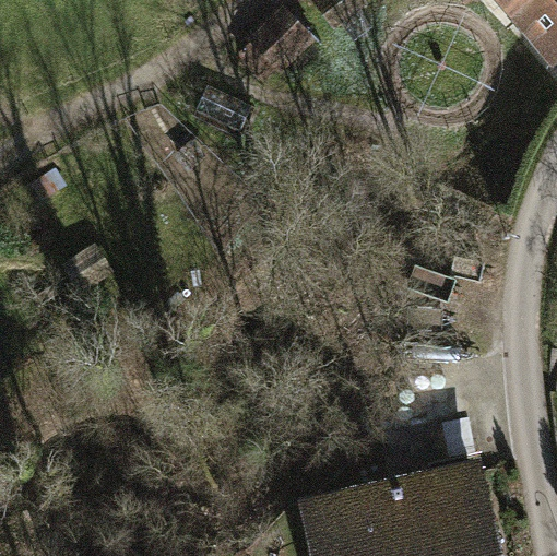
[(366,2),(364,0),(312,0),(332,26),(366,2)]
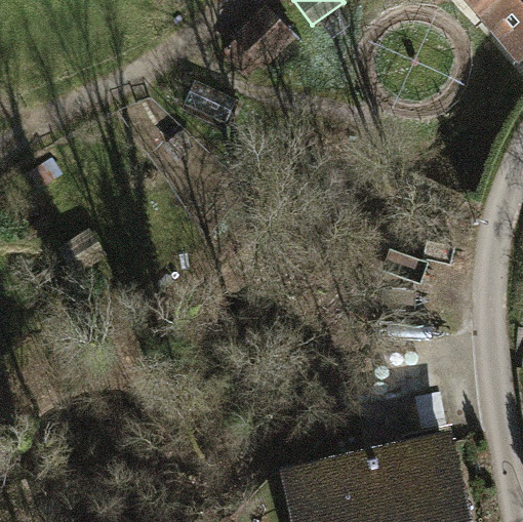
[(470,0),(520,58),(522,55),(522,0),(470,0)]
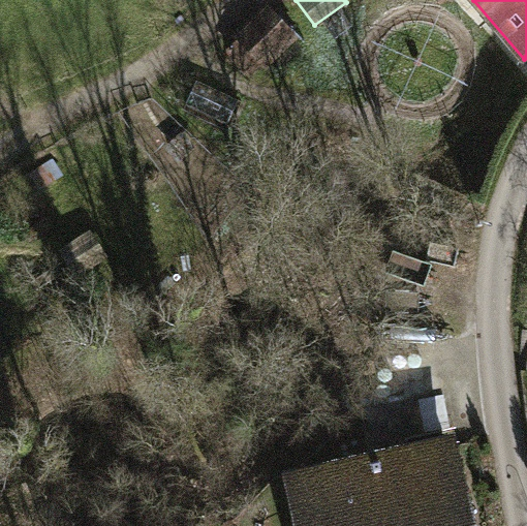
[(268,67),(299,37),(266,2),(234,32),(240,38),(226,51),(249,74),(262,62),(268,67)]
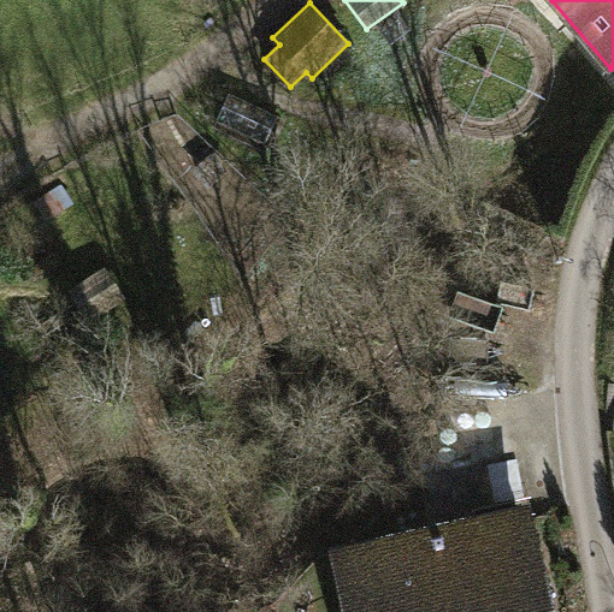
[(226,91),(213,119),(266,143),(279,117),(226,91)]
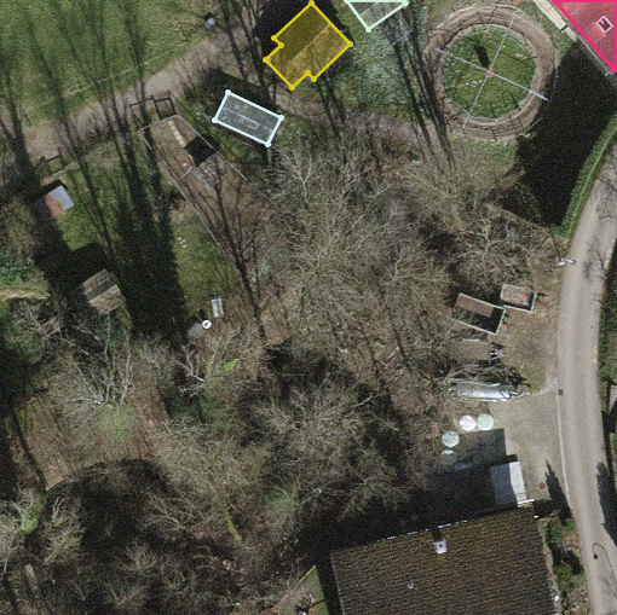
[(228,169),(208,154),(189,175),(207,191),(228,169)]
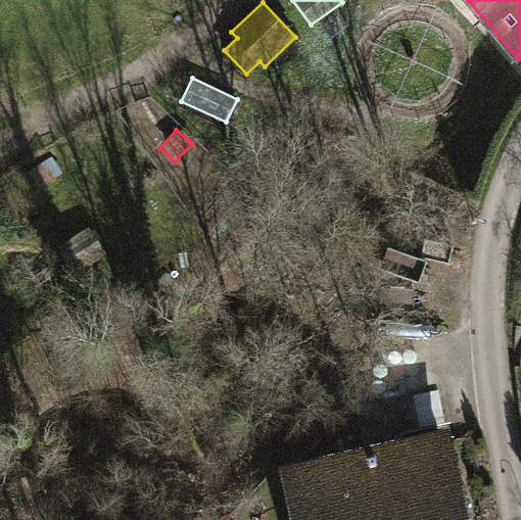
[(62,173),(51,156),(29,172),(40,188),(62,173)]
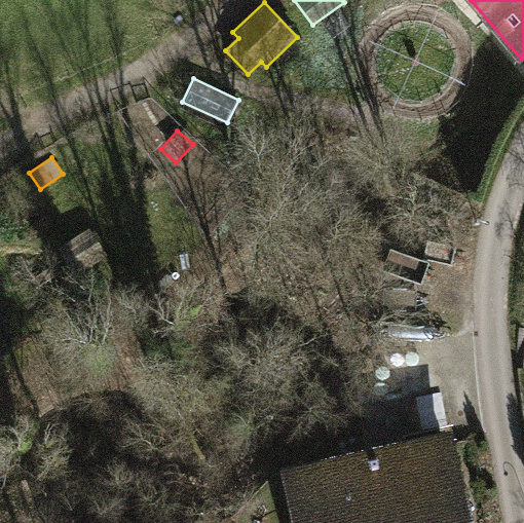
[(105,252),(89,227),(57,248),(72,272),(105,252)]
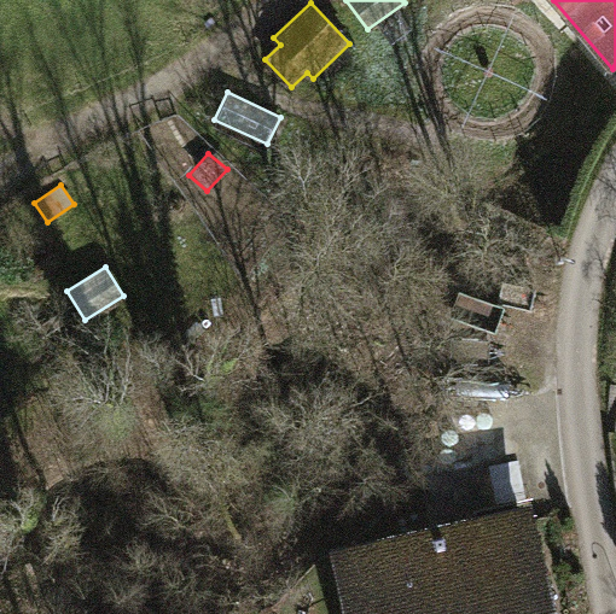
[(556,613),(535,512),(332,555),(344,613),(556,613)]
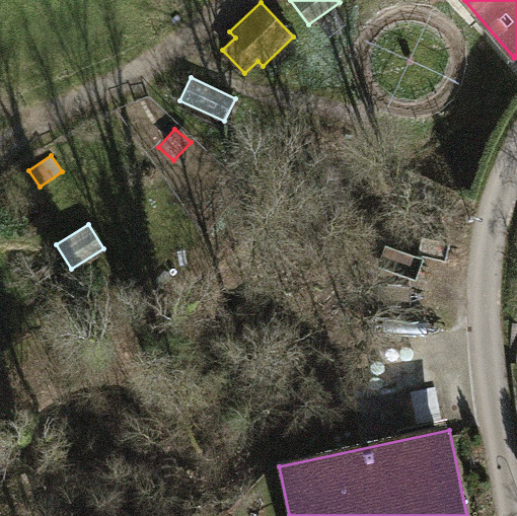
All buildings are outlined.
